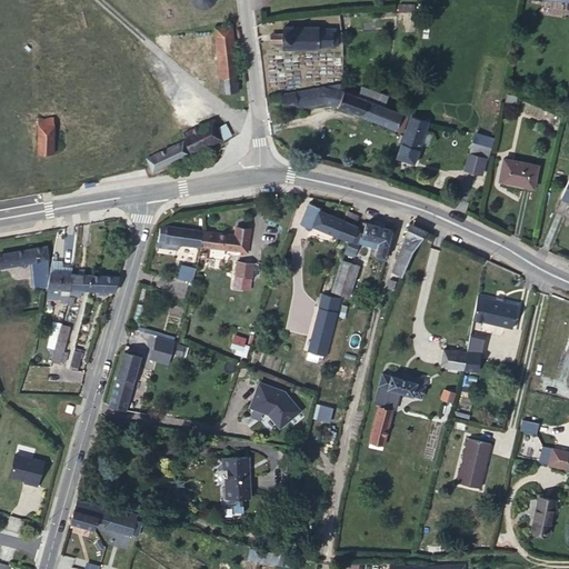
[(218,6),(219,0),(191,0),(193,6),(196,10),(200,12),(206,13),(208,13),(211,12),(216,9),(218,6)]
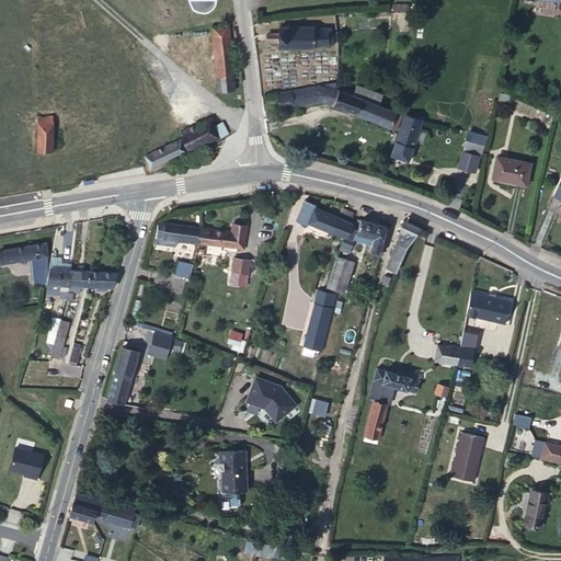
[(560,9),(560,0),(542,0),(560,1),(560,6),(560,9)]
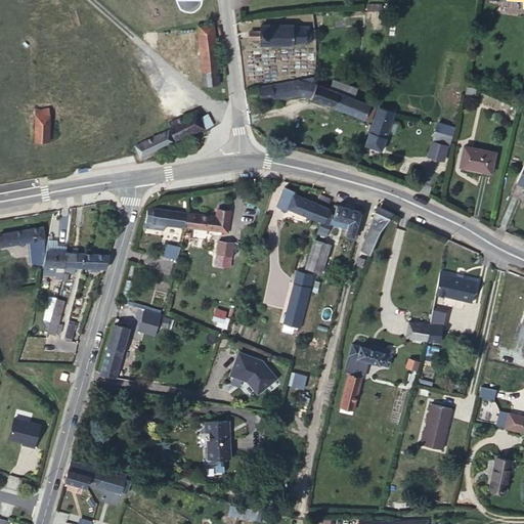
[(367,4),(367,11),(382,12),(382,4),(367,4)]
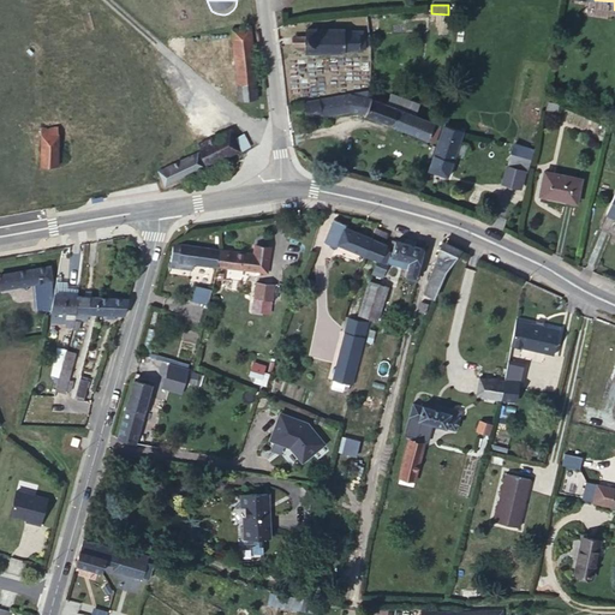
[(293,43),(303,43),(304,51),(364,47),(362,23),(302,28),(302,34),(292,34),(293,43)]
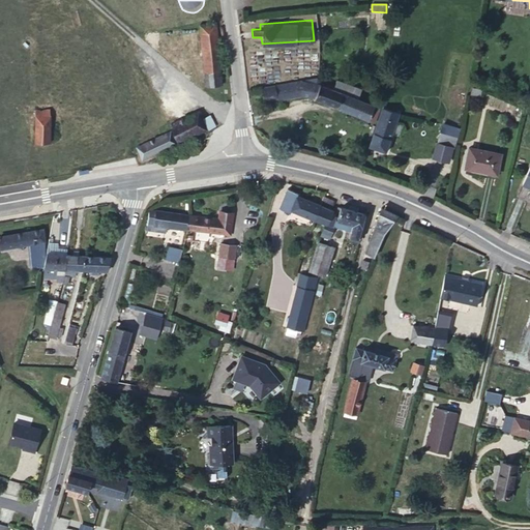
[(198,24),(200,40),(216,38),(214,21),(198,24)]
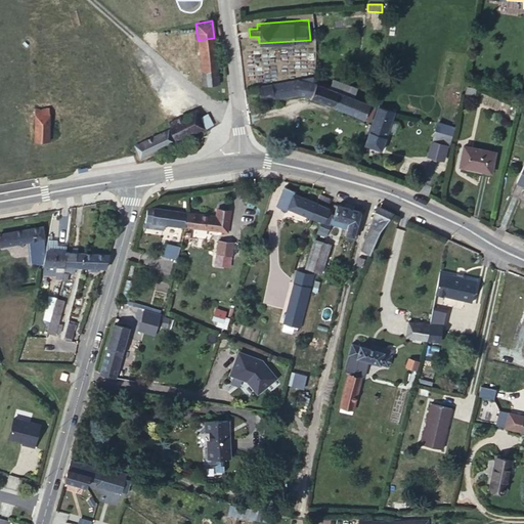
[(214,38),(198,40),(202,75),(218,73),(214,38)]
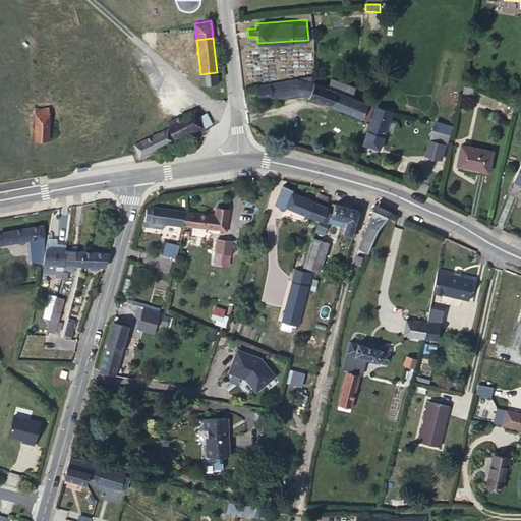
[(323,82),(322,73),(304,76),(321,81),(323,82)]
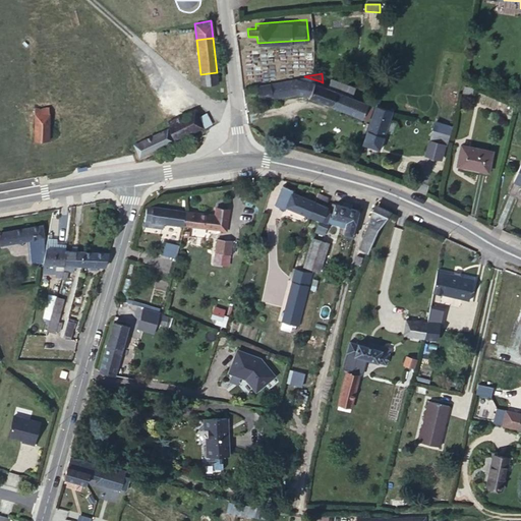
[(300,76),(262,82),(264,97),(301,92),(300,76)]
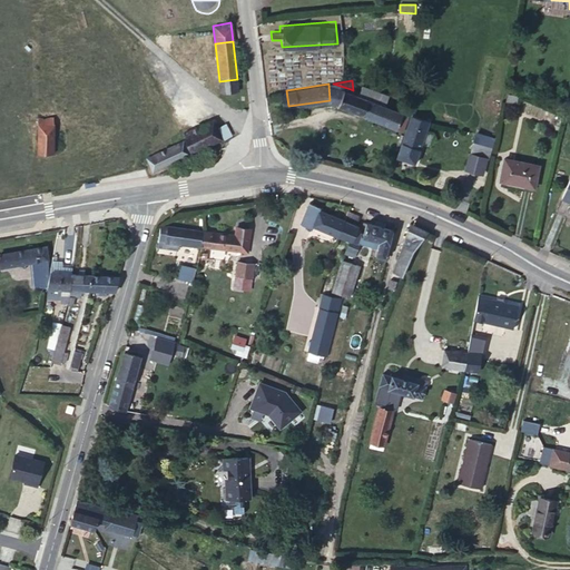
[(351,89),(333,84),(328,84),(330,100),(332,102),(343,107),(351,89)]
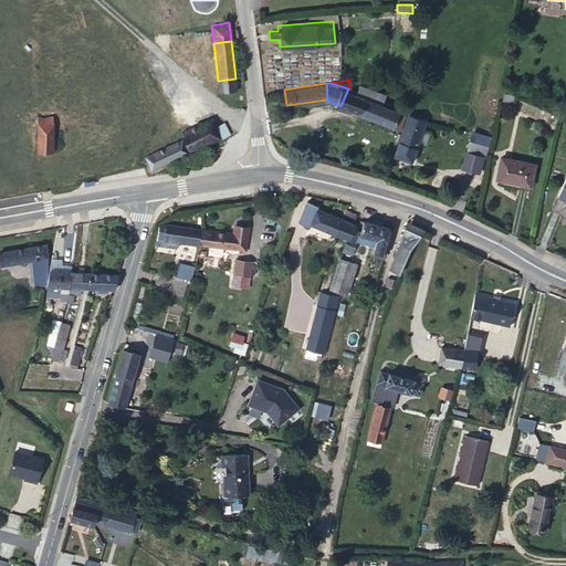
[(396,129),(404,112),(386,104),(364,95),(350,90),(348,88),(341,106),(396,129)]
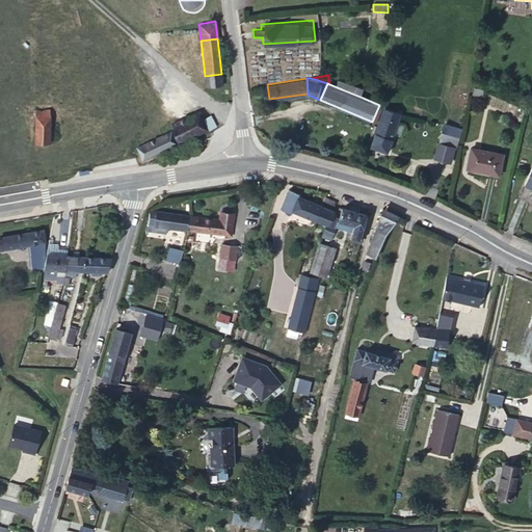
[(342,89),(363,98),(366,94),(345,84),(342,89)]
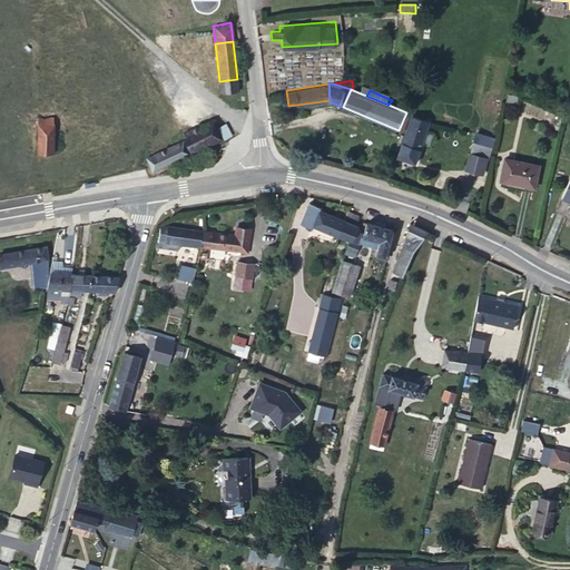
[(214,115),(182,135),(195,155),(226,135),(214,115)]
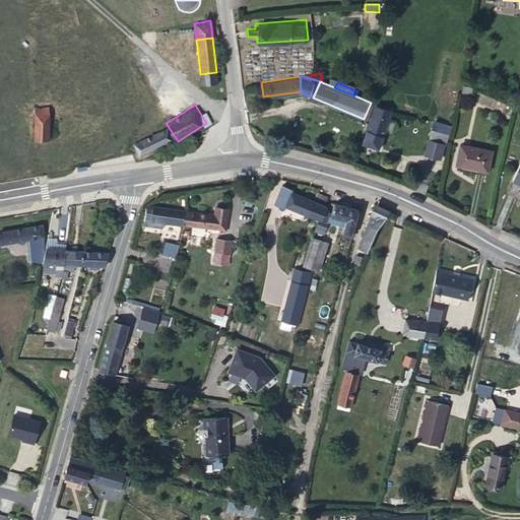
[(381,115),(367,148),(381,155),(396,119),(382,112),(381,115)]
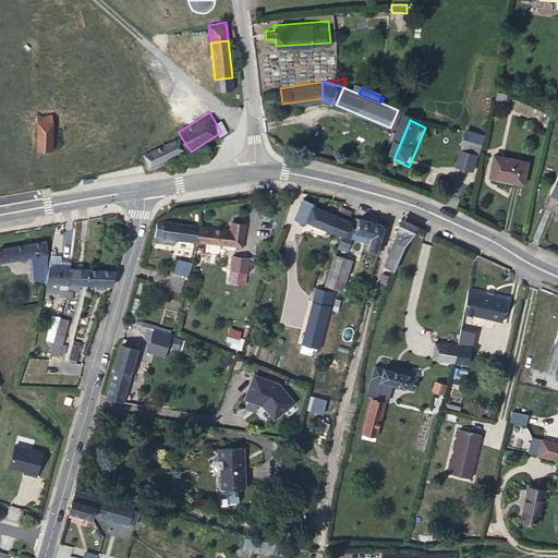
[(39,133),(53,134),(53,122),(39,122),(39,133)]
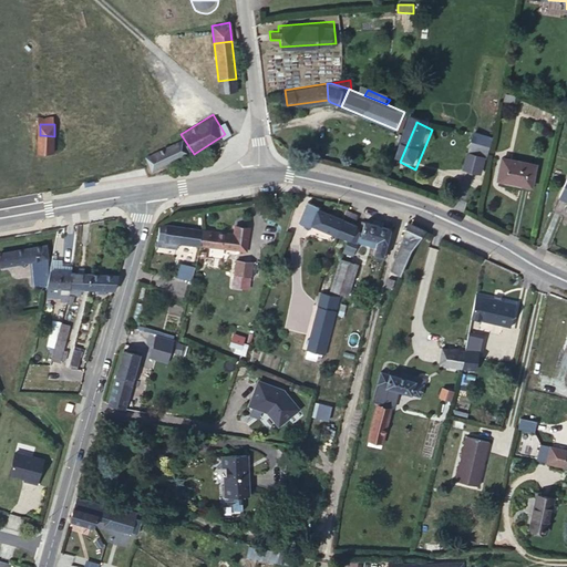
[(54,162),(54,136),(40,135),(39,162),(54,162)]
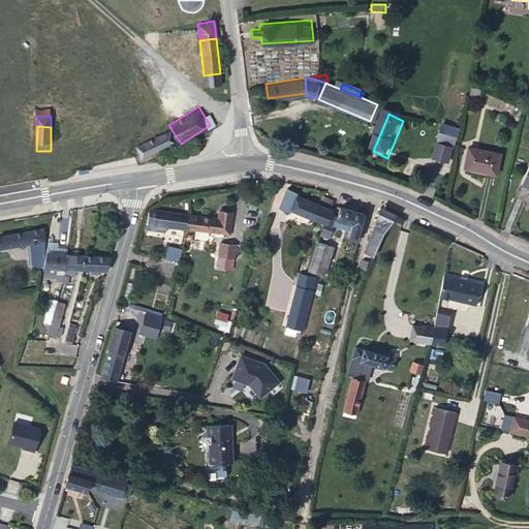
[(164,129),(137,146),(143,155),(170,138),(164,129)]
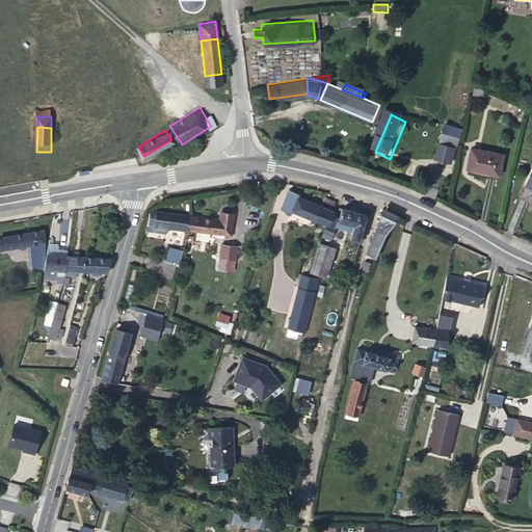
[(453,155),(440,150),(435,164),(448,169),(453,155)]
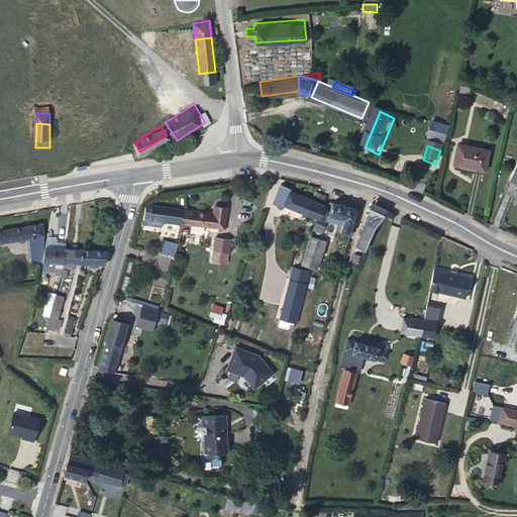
[(488,162),(458,151),(452,171),(482,181),(488,162)]
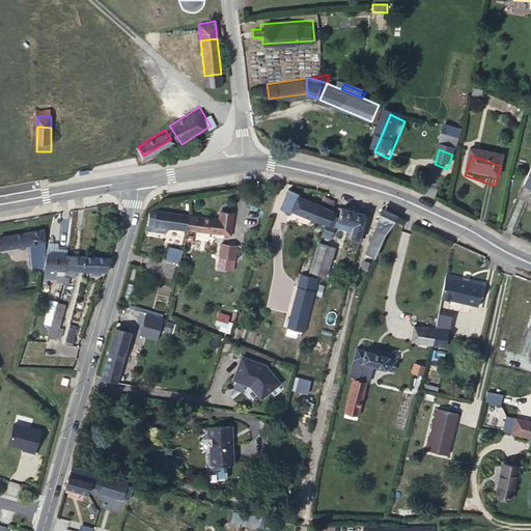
[(324,212),(325,210),(302,203),(304,196),(294,193),(287,216),(298,218),(299,214),(322,220),(324,212)]
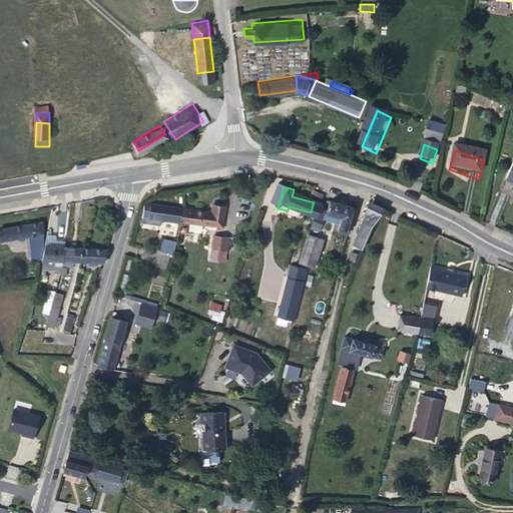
[(349,239),(357,208),(331,202),(329,208),(332,210),(329,225),(336,227),(335,230),(341,232),(341,236),(349,239)]
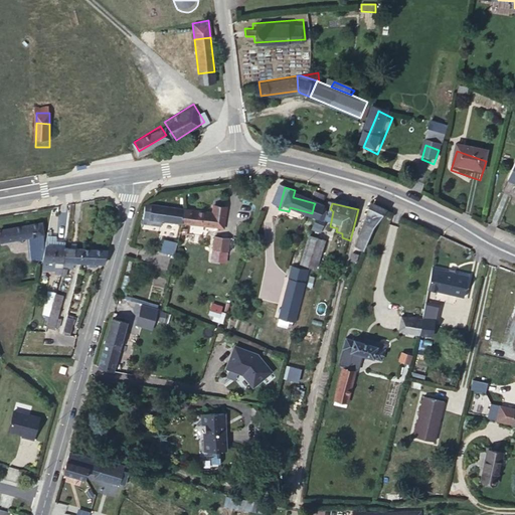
[(185,208),(142,204),(141,218),(148,218),(147,224),(159,225),(160,220),(183,222),(185,208)]
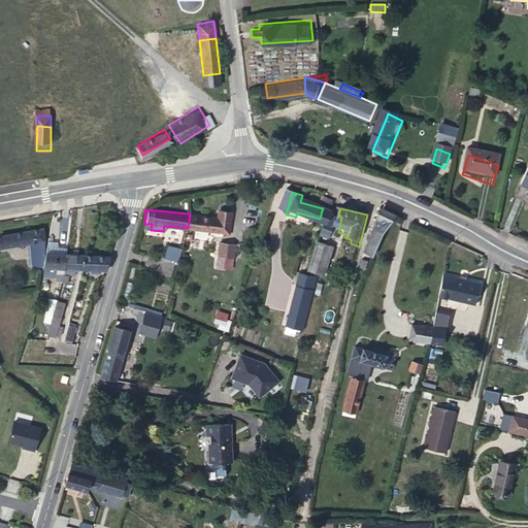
[(335,213),(322,210),(320,219),(319,221),(330,224),(327,237),(333,239),(338,219),(334,217),(335,213)]
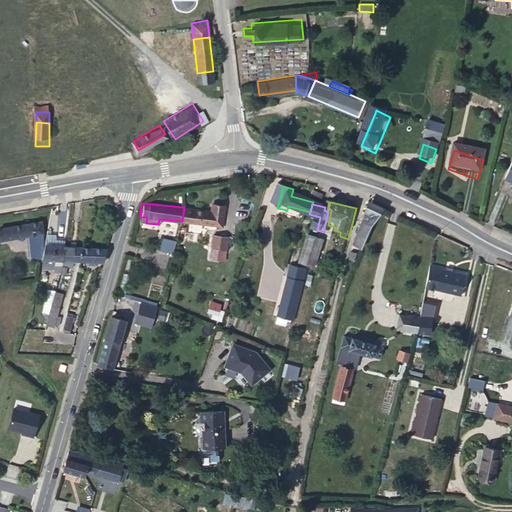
[(387,211),(369,205),(355,248),(367,252),(378,221),(387,214),(387,211)]
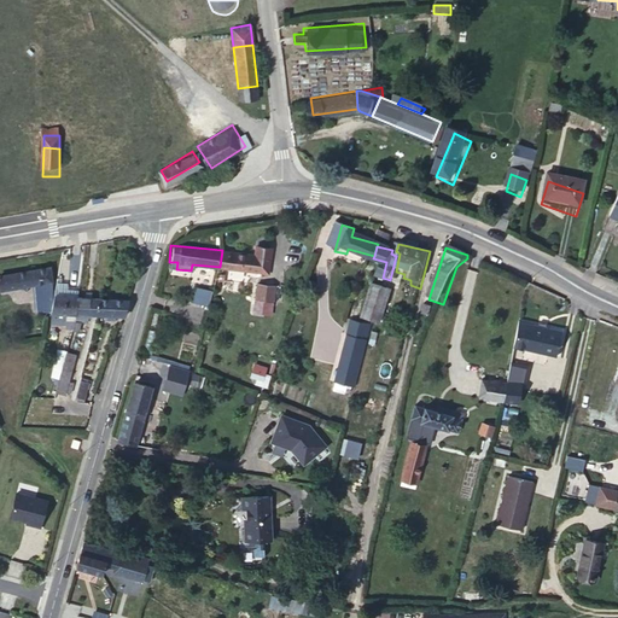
[(256,252),(222,250),(220,267),(270,272),(273,254),(256,252)]
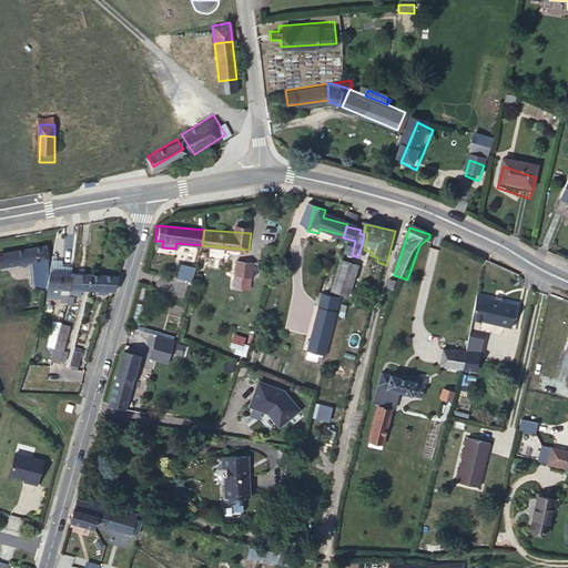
[(46,246),(6,253),(7,266),(49,260),(46,246)]
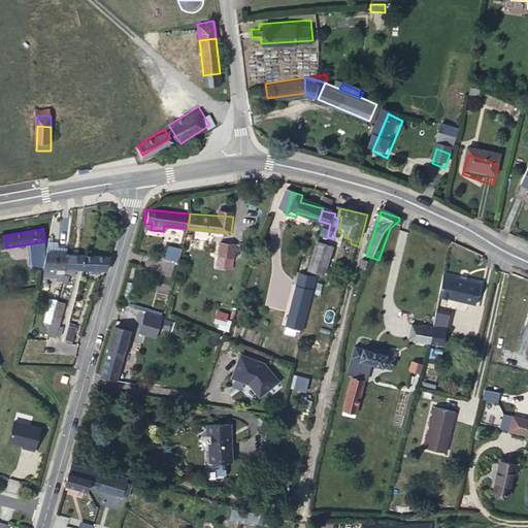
[(223,242),(222,255),(234,256),(235,244),(223,242)]
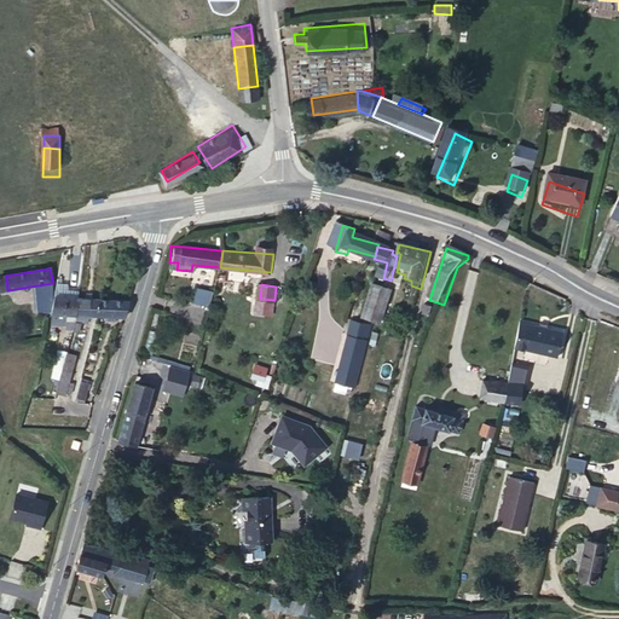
[(394,290),(376,285),(368,318),(385,323),(394,290)]
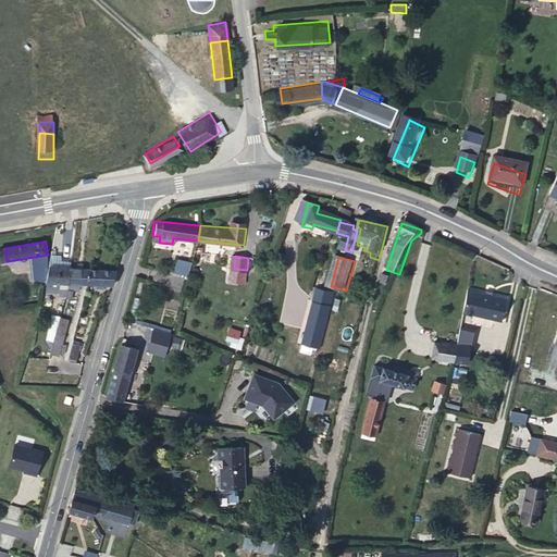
[(194,261),(174,258),(171,272),(190,275),(194,261)]
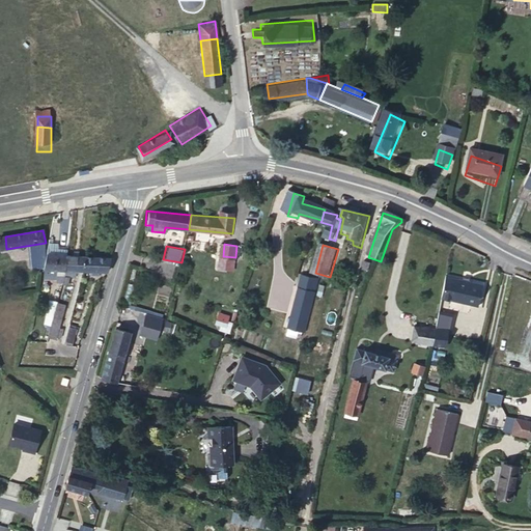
[(45,253),(42,267),(60,269),(62,255),(54,254),(45,253)]
